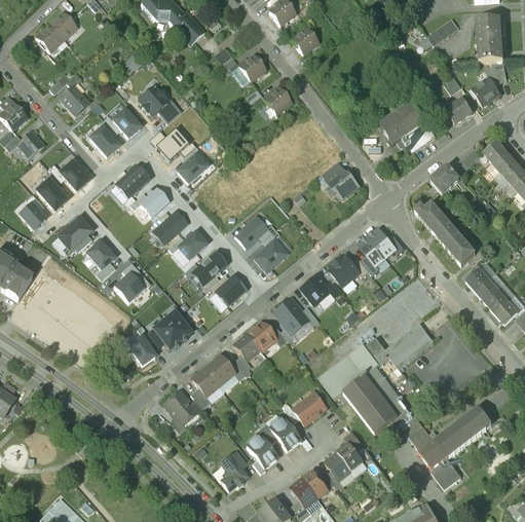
[(101,7),(94,0),(89,0),(86,3),(95,12),(101,7)]
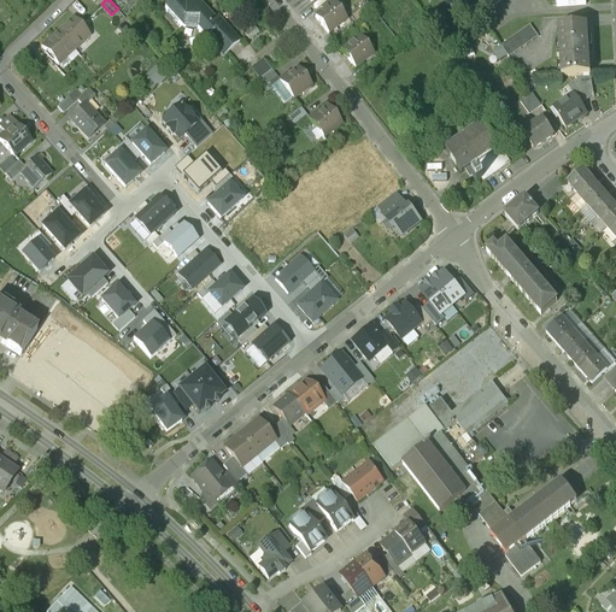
[(213,18),(199,0),(170,0),(163,6),(180,25),(195,27),(217,54),(235,37),(217,15),(213,18)]
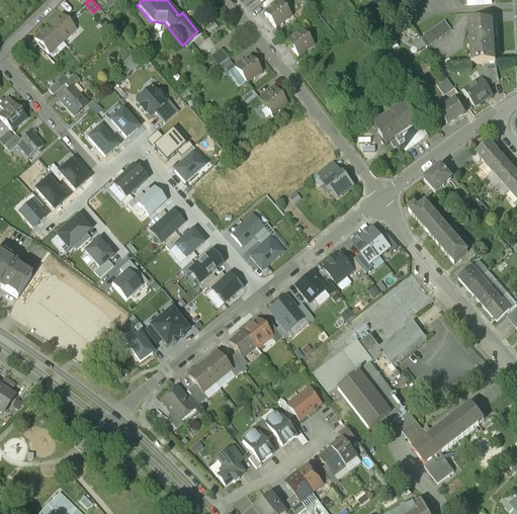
[(275,0),(270,4),(271,6),(264,11),(275,25),(290,14),(280,0),(275,0)]
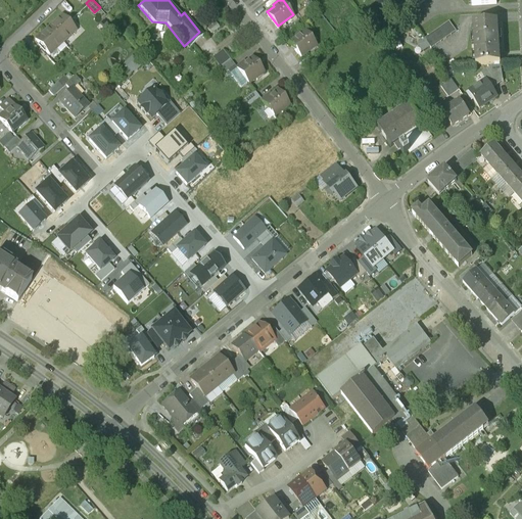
[(400,0),(396,3),(404,12),(420,0),(400,0)]
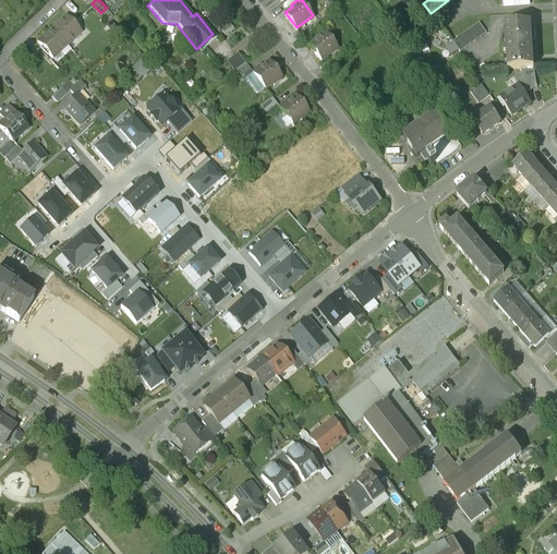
[(67,13),(52,26),(68,41),(74,35),(73,33),(81,26),(67,13)]
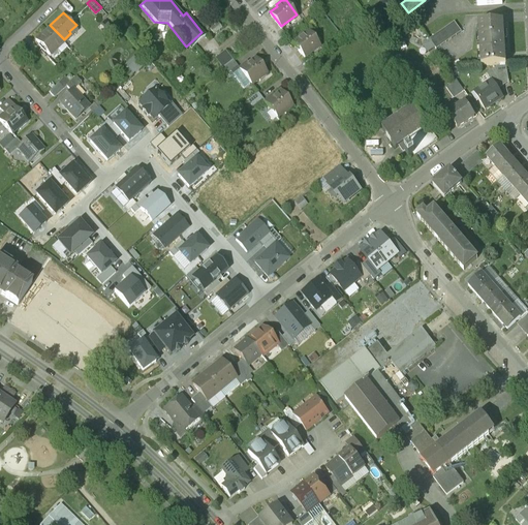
[(221,20),(213,25),(217,30),(225,24),(221,20)]
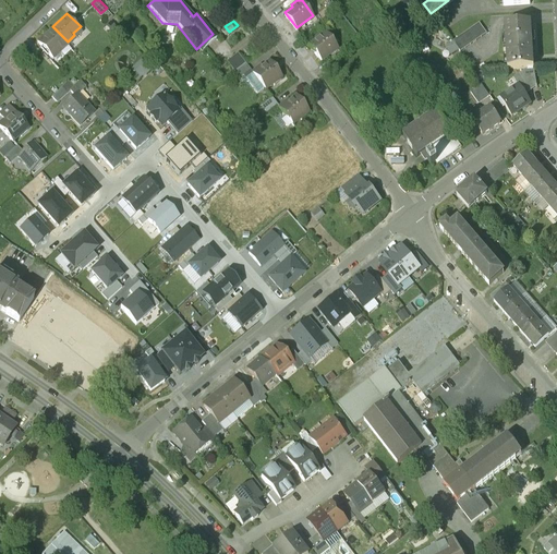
[(476,22),(450,40),(457,50),(483,32),(476,22)]
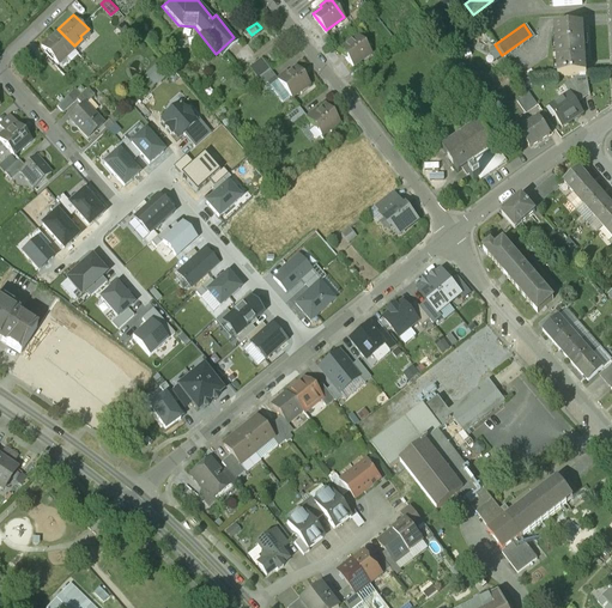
[(580,24),(551,26),(555,76),(583,73),(580,24)]
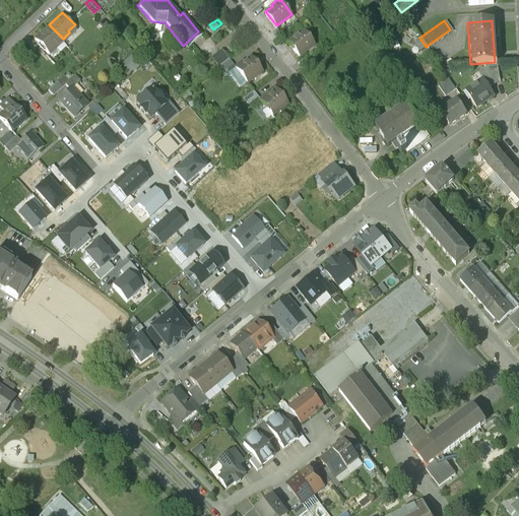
[(49,24),(36,37),(48,50),(55,44),(56,45),(63,39),(49,24)]
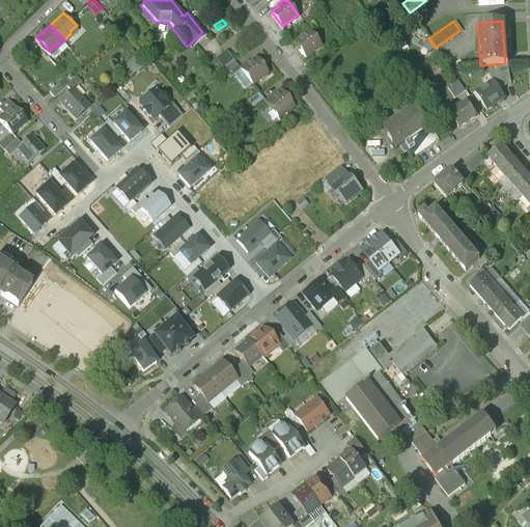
[(308,27),(300,33),(301,36),(295,42),(305,56),(321,44),(308,27)]
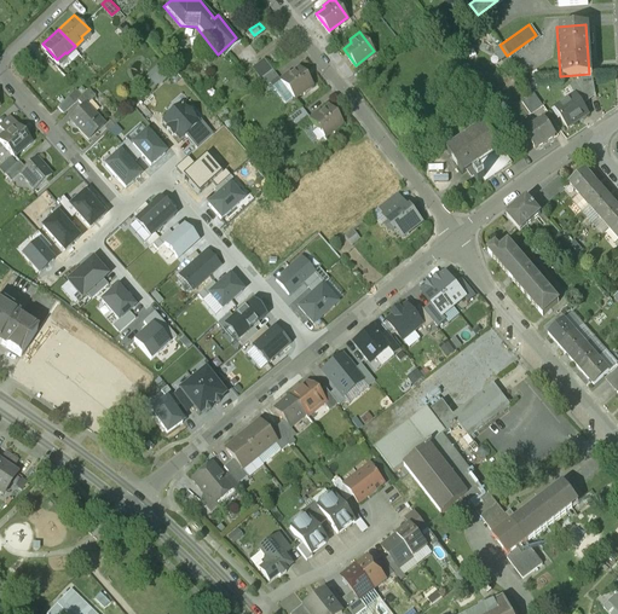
[(388,42),(379,50),(383,56),(393,48),(388,42)]
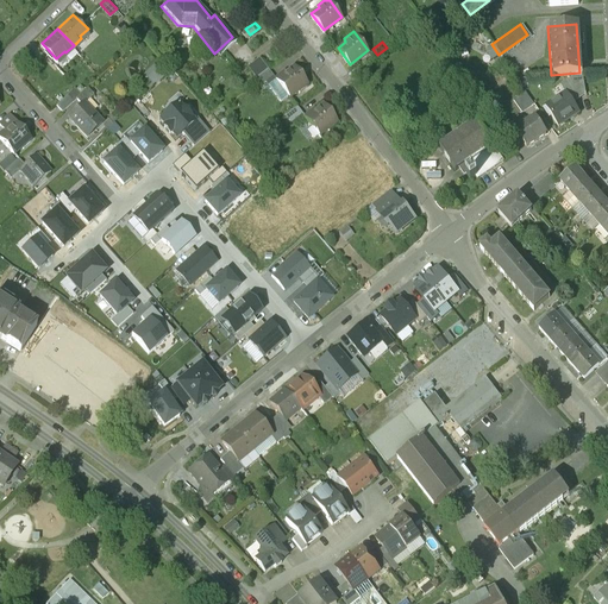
[(499,55),(491,44),(483,49),(491,61),(499,55)]
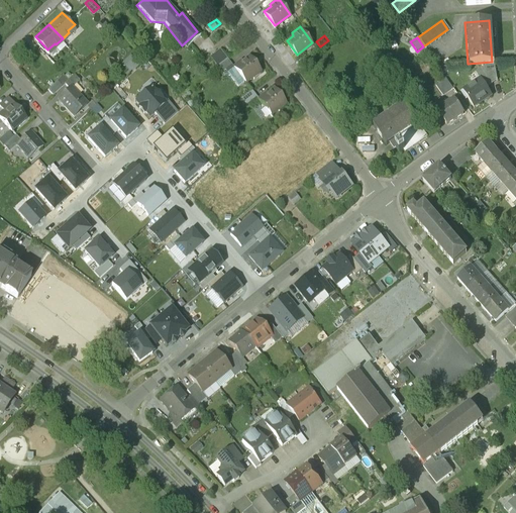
[(211,54),(218,64),(228,56),(221,46),(211,54)]
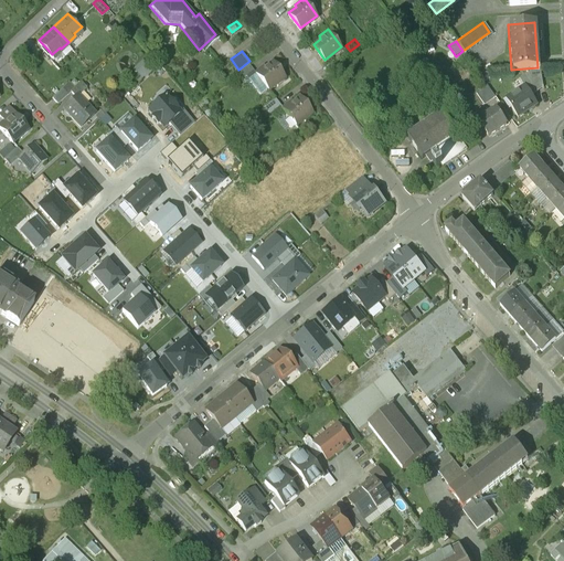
[(135,66),(144,75),(153,66),(144,56),(135,66)]
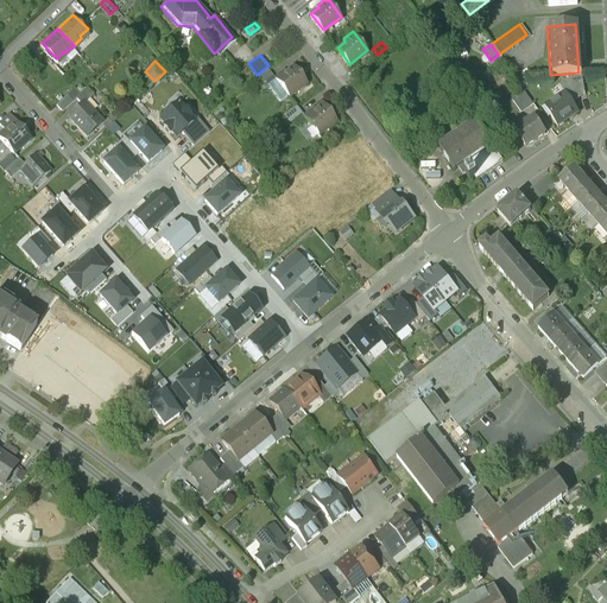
[(295,64),(286,70),(285,68),(276,75),(274,75),(289,93),(290,94),(308,80),(295,64)]
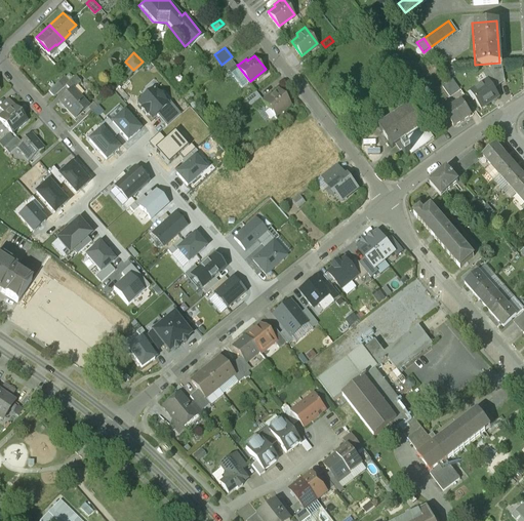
[(236,63),(232,56),(222,65),(226,70),(236,63)]
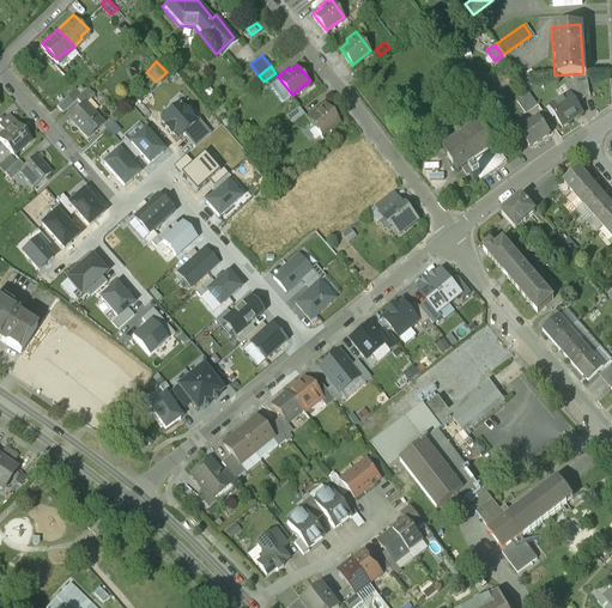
[(268,79),(284,99),(291,93),(277,76),(278,76),(276,73),(268,79)]
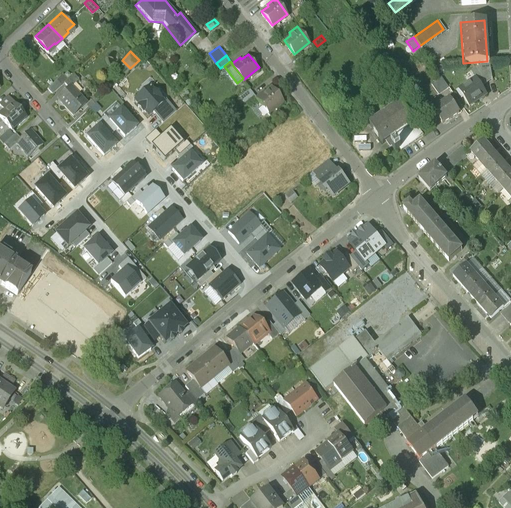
[(487,64),(479,64),(474,67),(484,82),(489,79),(487,64)]
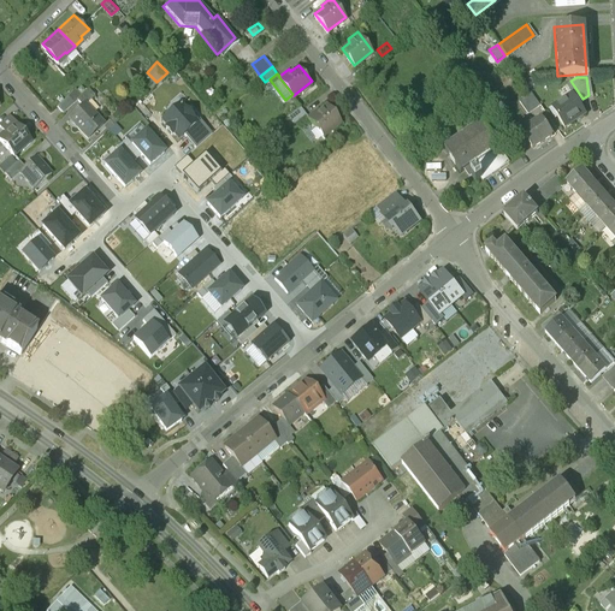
[(583,99),(571,81),(563,85),(568,94),(569,93),(577,104),(583,99)]
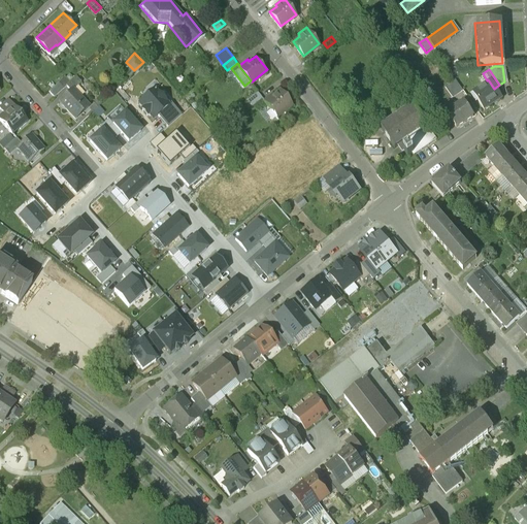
[(70,79),(67,83),(71,88),(73,86),(74,87),(81,79),(76,73),(70,79)]
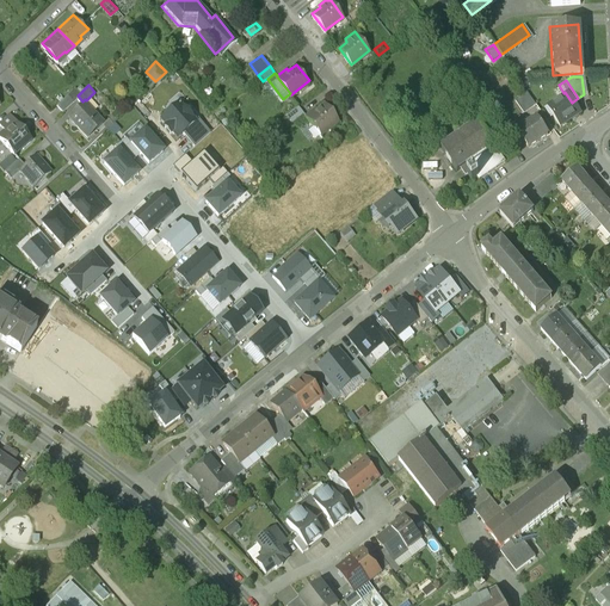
[(75,86),(57,103),(63,109),(78,96),(81,92),(75,86)]
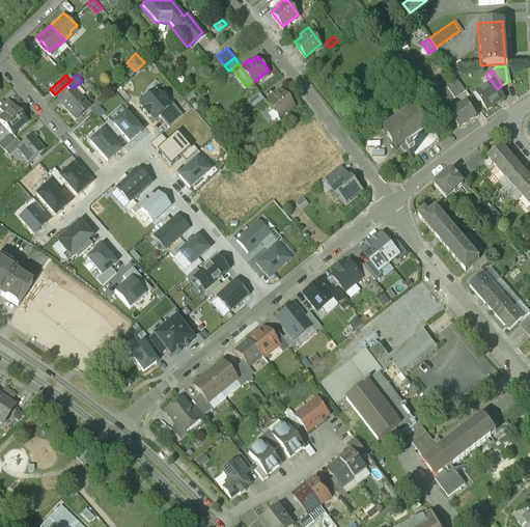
[(455,80),(445,87),(452,96),(462,89),(455,80)]
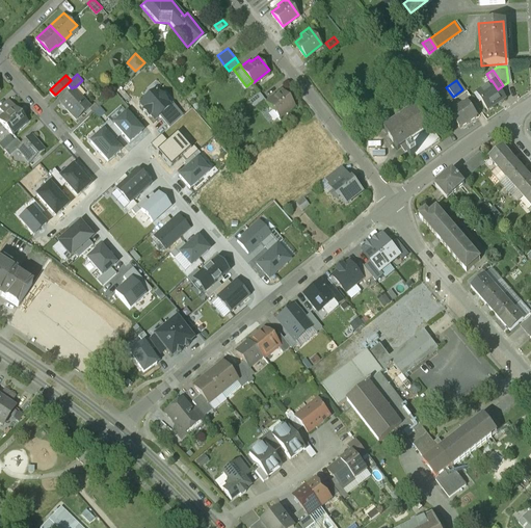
[(490,81),(473,93),(484,110),(503,98),(498,89),(492,80),(490,81)]
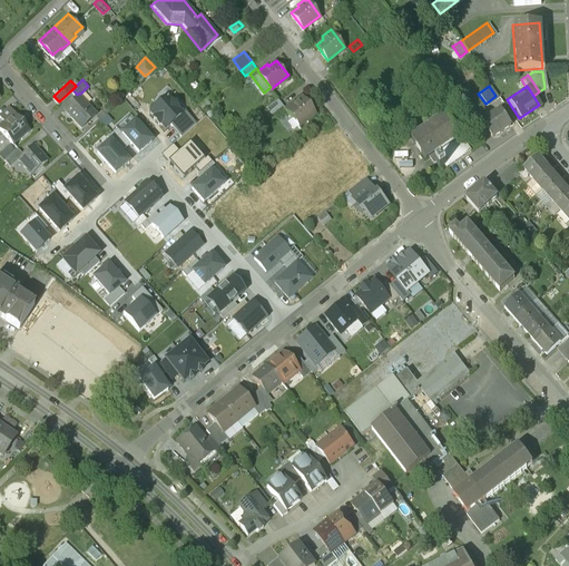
[(151,96),(158,103),(168,94),(163,87),(151,96)]
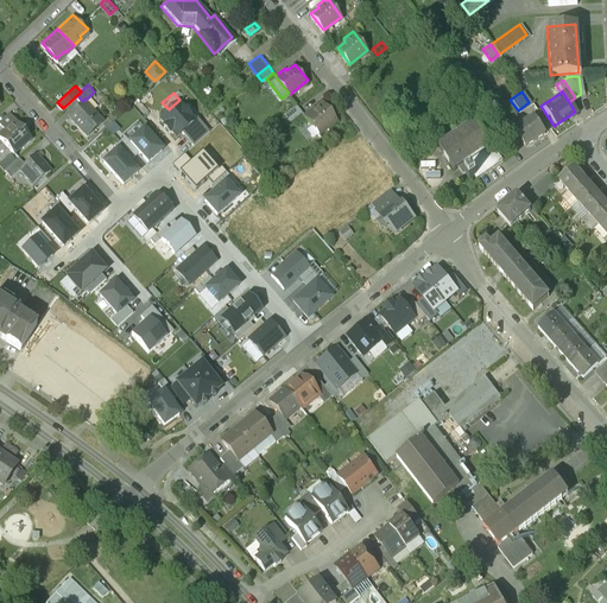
[(86,100),(84,99),(82,101),(73,110),(76,115),(74,118),(73,118),(87,134),(103,120),(86,100)]
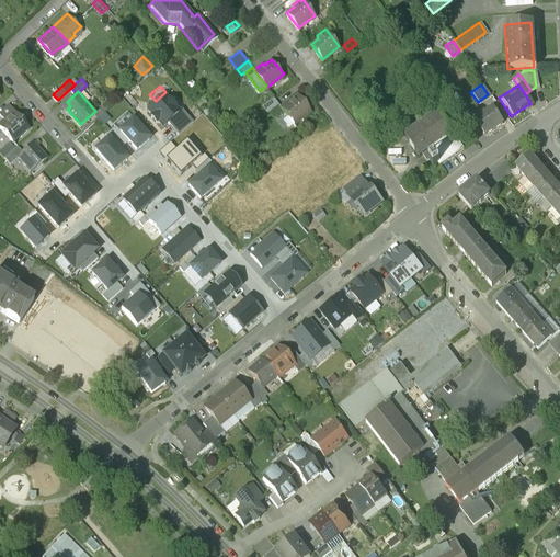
[(180,109),(166,93),(149,108),(153,113),(152,114),(157,120),(159,118),(163,124),(168,120),(180,109)]
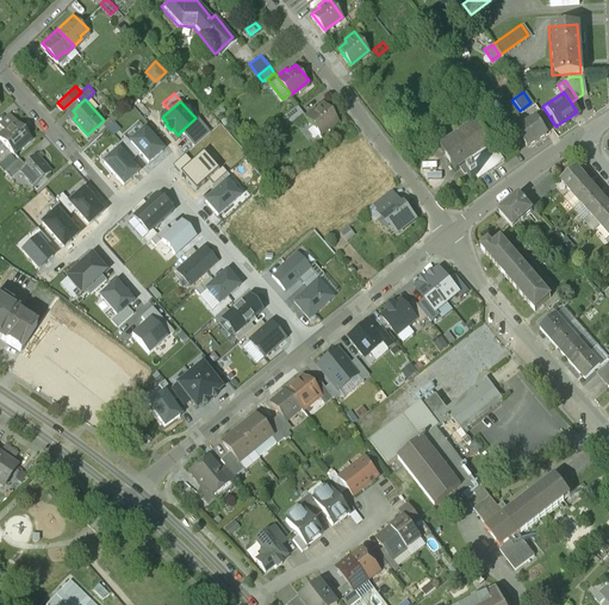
[(324,101),(317,107),(315,105),(304,113),(317,129),(319,132),(337,118),(324,101)]
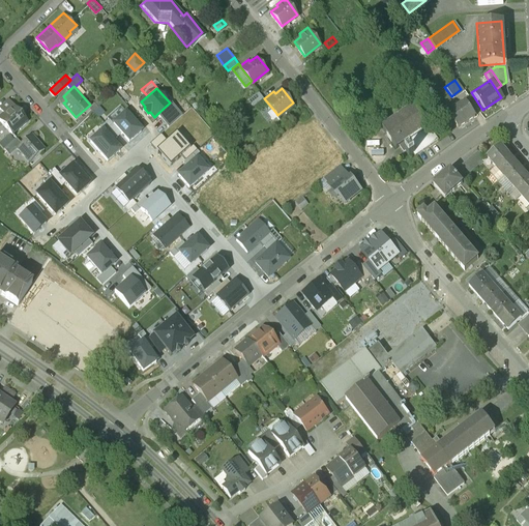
[(263,96),(259,90),(248,98),(253,104),(263,96)]
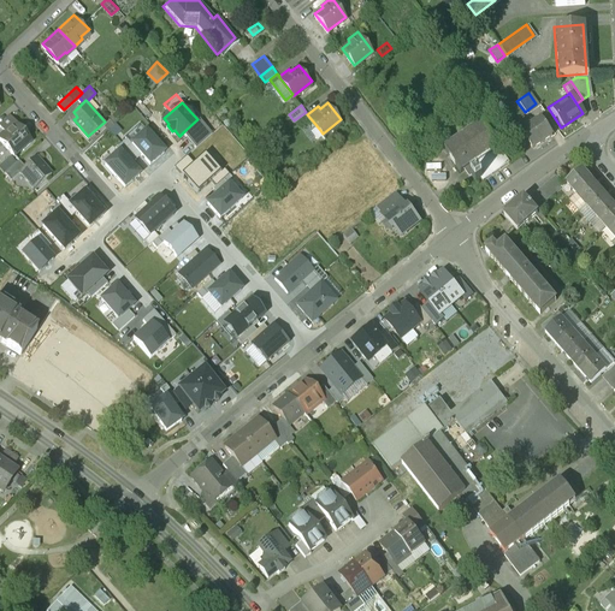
[(11,112),(0,120),(0,122),(5,128),(9,125),(11,128),(18,122),(11,112)]
